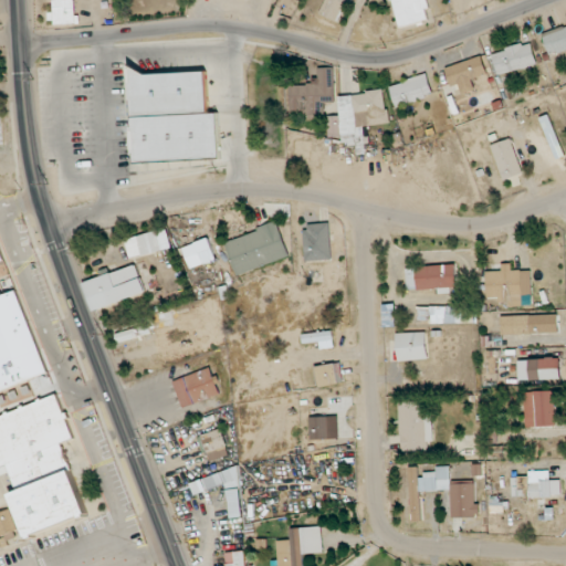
[(75,0),(53,0),(54,24),(76,23),(75,0)]
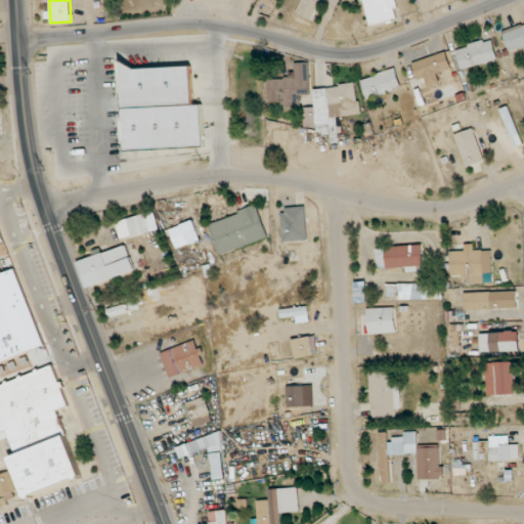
[(312,20),(320,0),(301,0),(296,13),(312,20)]
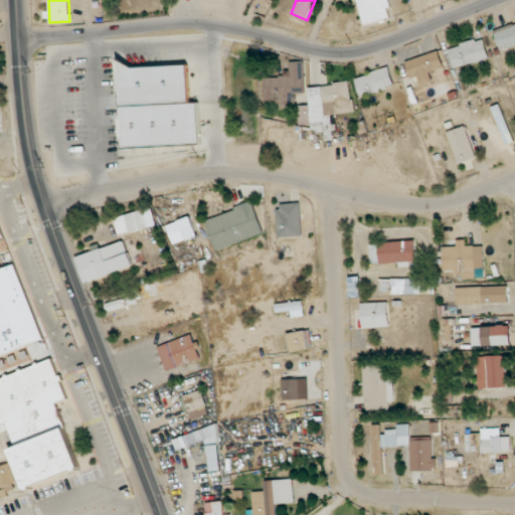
[(356,0),(364,25),(390,18),(387,8),(390,7),(388,0),(356,0)]
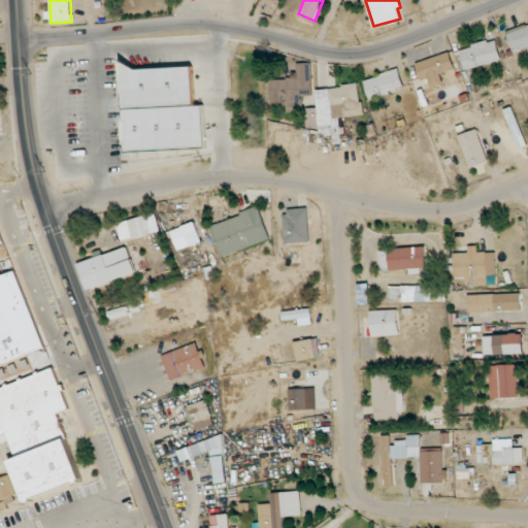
[(513,53),(527,46),(527,24),(505,32),(513,53)]
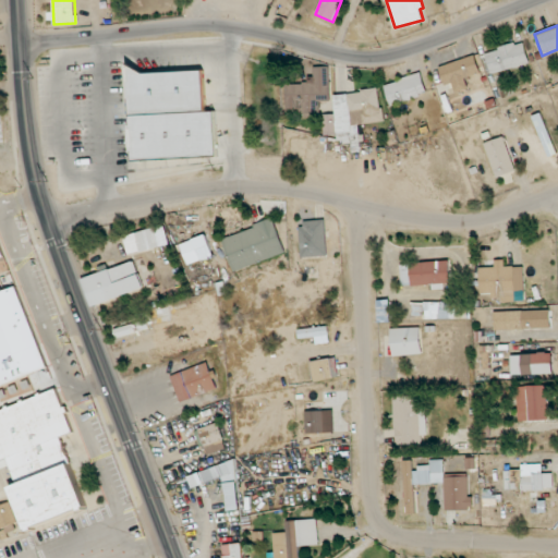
[(523,41),(485,53),(492,74),(530,63),(523,41)]
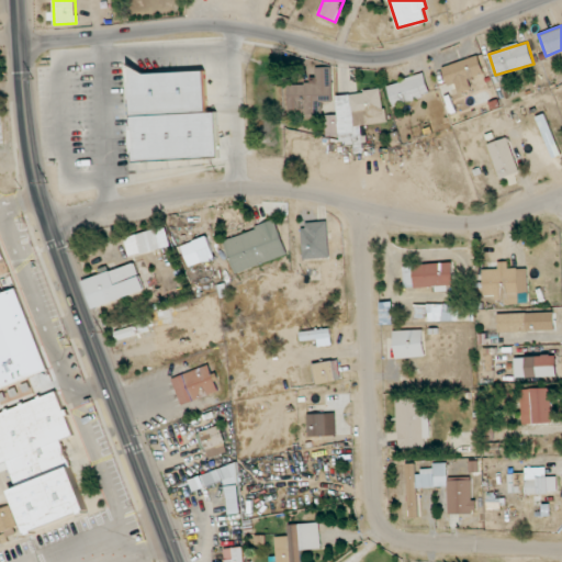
[(487,85),(478,55),(441,68),(448,85),(454,82),(459,94),(487,85)]
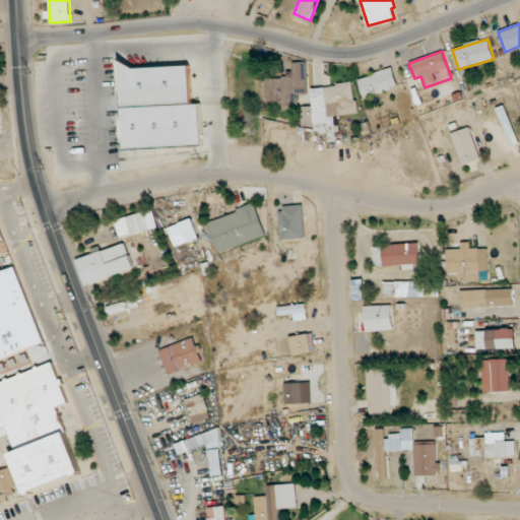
[(119,60),(132,69),(188,65),(190,104),(120,105),(119,60)]
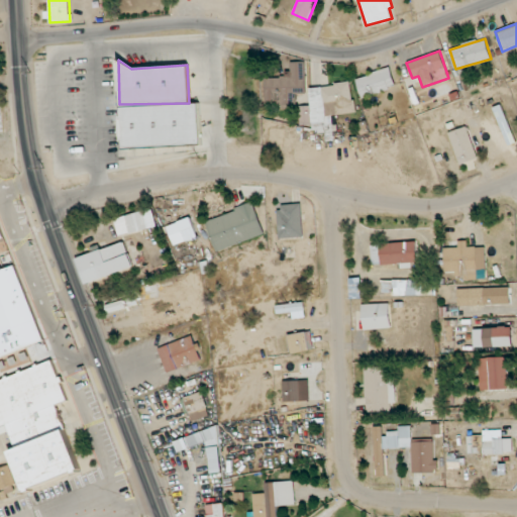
[(306,94),(305,62),(288,62),(289,78),(265,78),(266,106),(296,105),(296,94),(306,94)]
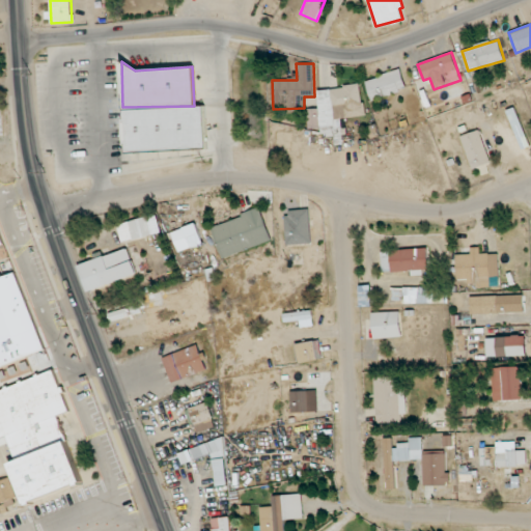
[(408,89),(400,70),(365,81),(371,101),(408,89)]
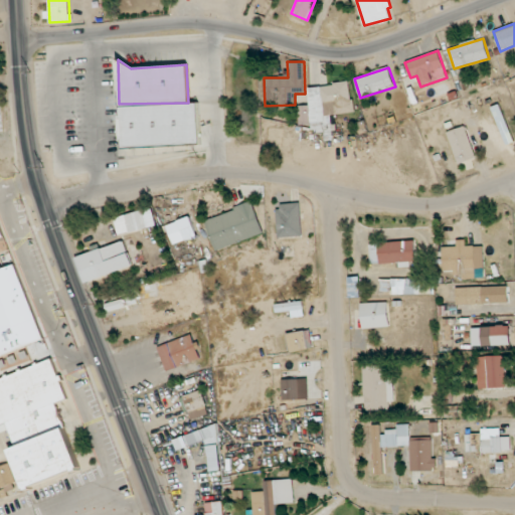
[(309,87),(313,132),(324,131),(325,141),(335,140),(333,123),(326,124),(325,116),(353,113),(350,82),(309,87)]
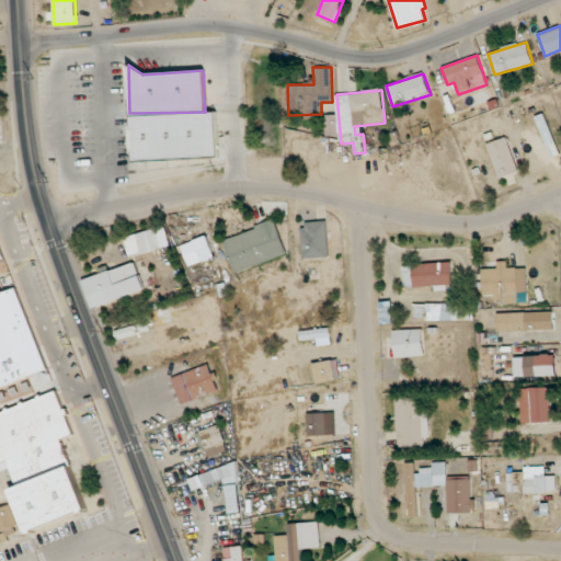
[(132,159),(129,113),(205,112),(216,112),(220,156),(132,159)]
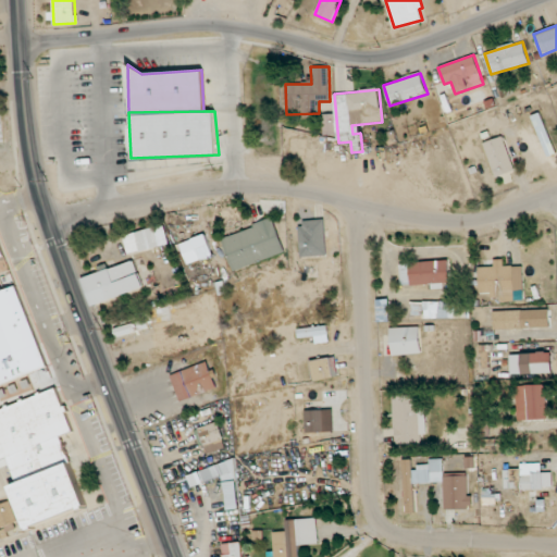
[(531,116),(548,157),(556,153),(540,113),(531,116)]
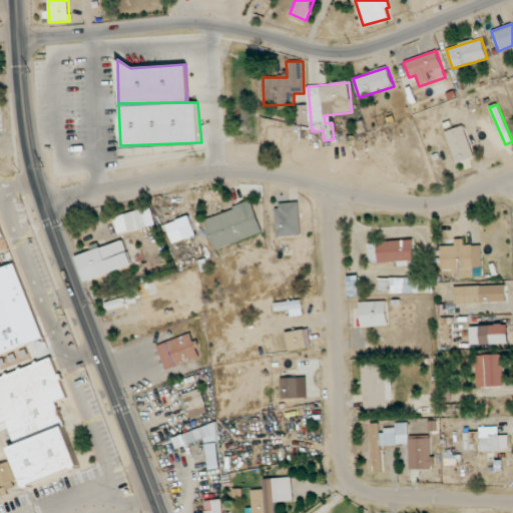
[(298,124),(310,124),(309,105),(297,105),(298,124)]
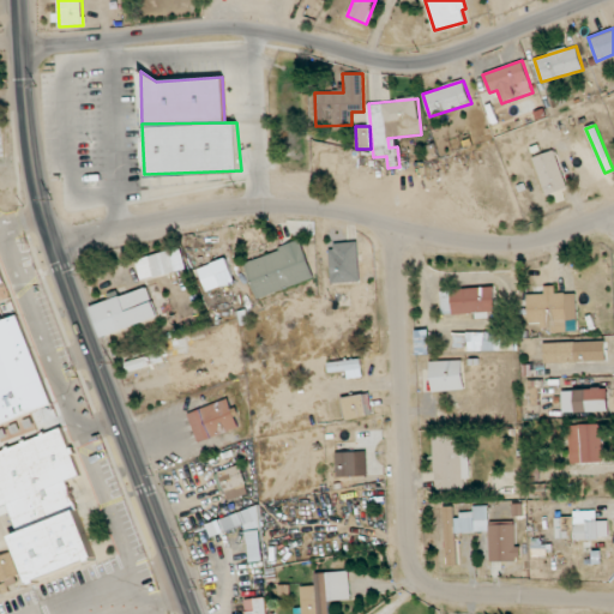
[(546,197),(569,187),(553,150),(531,158),(546,197)]
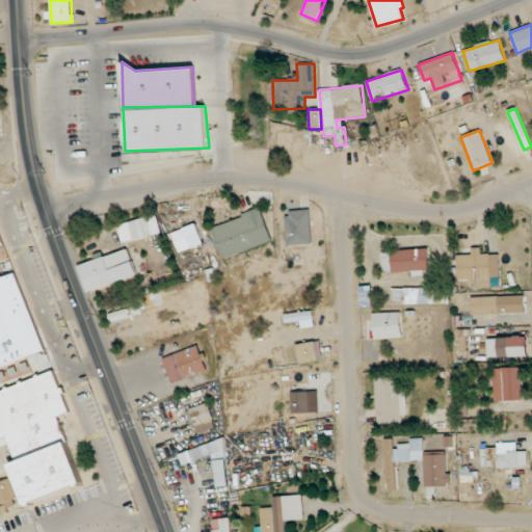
[(212,225),(221,258),(272,243),(262,210),(212,225)]
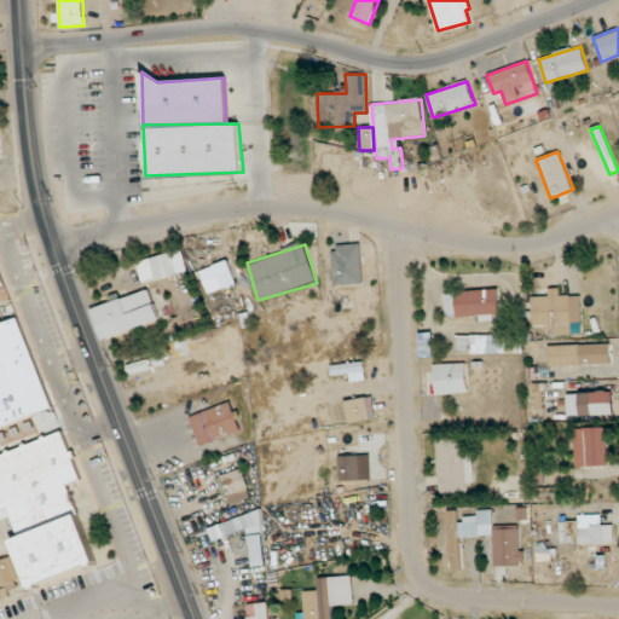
[(335,285),(363,284),(362,244),(334,246),(335,285)]
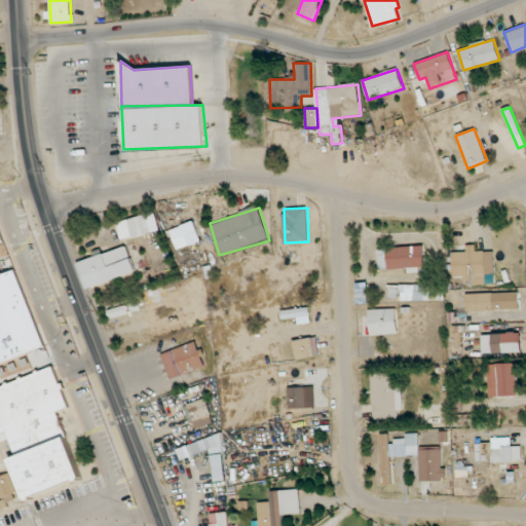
[(121,241),(159,230),(154,212),(116,223),(121,241)]
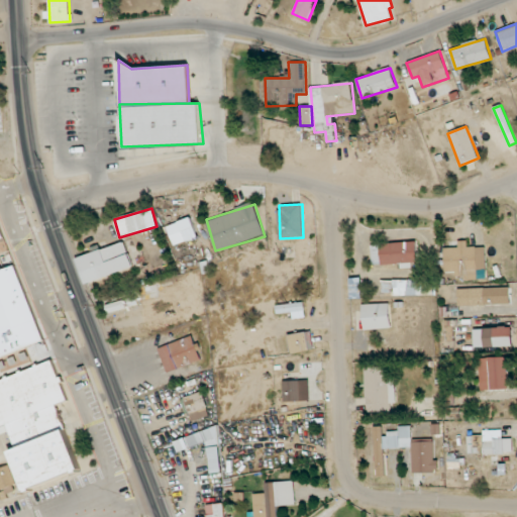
[(174,245),(186,241),(179,222),(167,226),(174,245)]
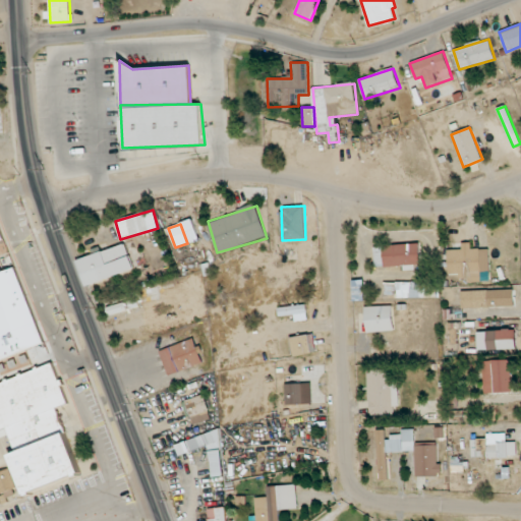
[(448,274),(459,274),(459,282),(480,281),(479,248),(471,249),(470,242),(461,243),(462,249),(448,249),(448,274)]
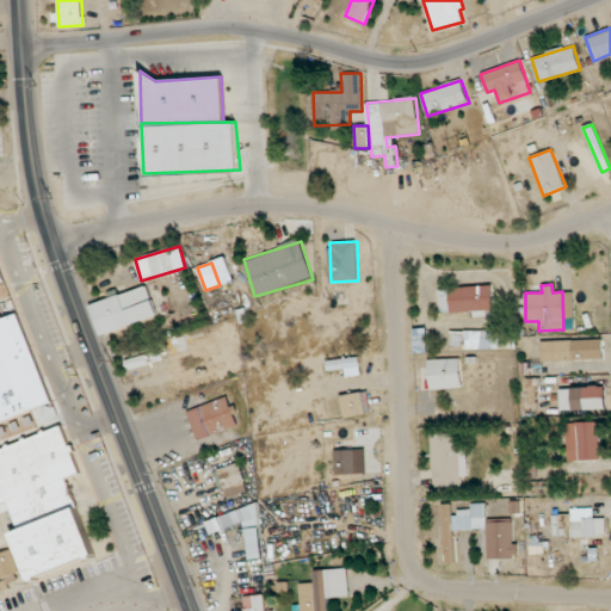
[(158,316),(147,287),(90,306),(100,335),(158,316)]
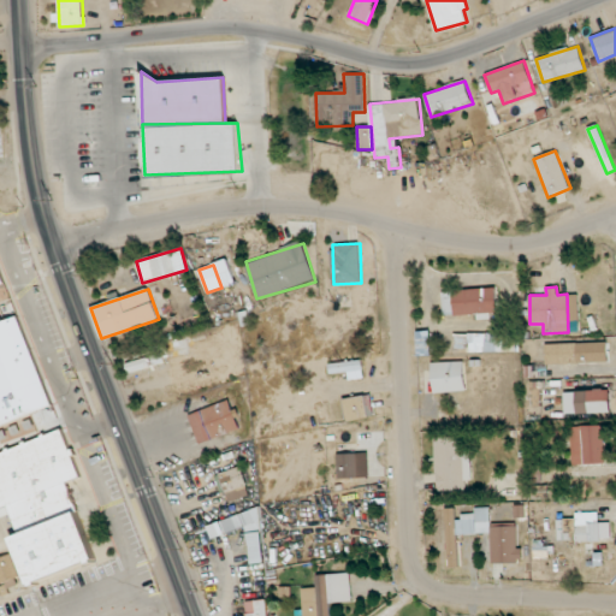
[(444,315),(497,313),(496,289),(443,291),(444,315)]
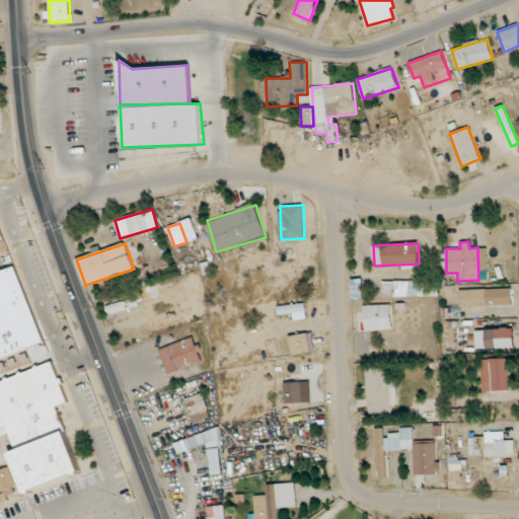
[(16,267),(0,272),(0,359),(45,343),(16,267)]
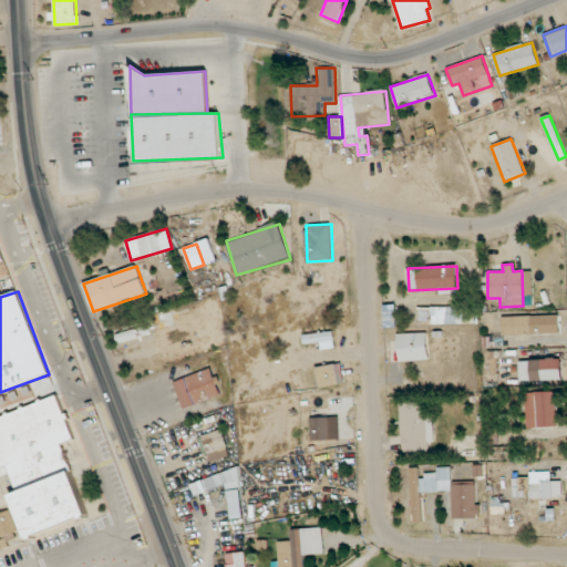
[(419,321),(430,321),(430,325),(465,325),(465,307),(419,307),(419,321)]
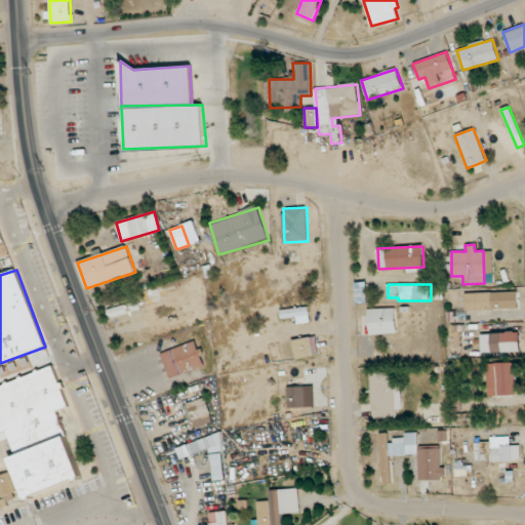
[(465,293),(465,311),(519,309),(518,291),(465,293)]
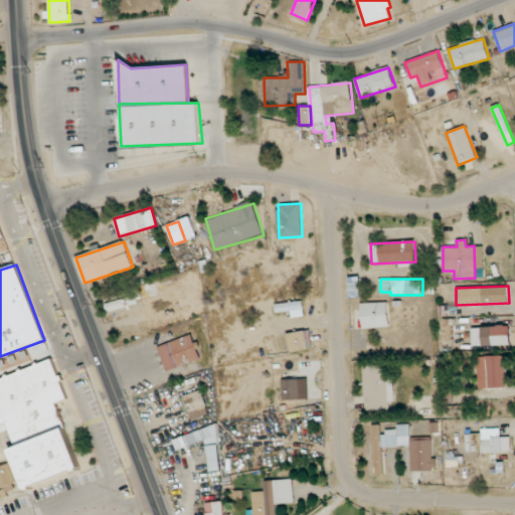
[(138,303),(136,297),(126,300),(125,298),(106,305),(109,313),(138,303)]
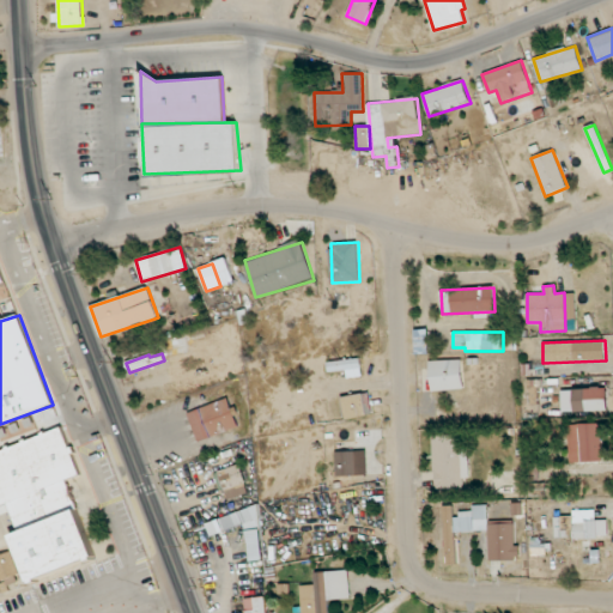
[(347,378),(363,376),(360,358),(327,363),(328,372),(346,370),(347,378)]
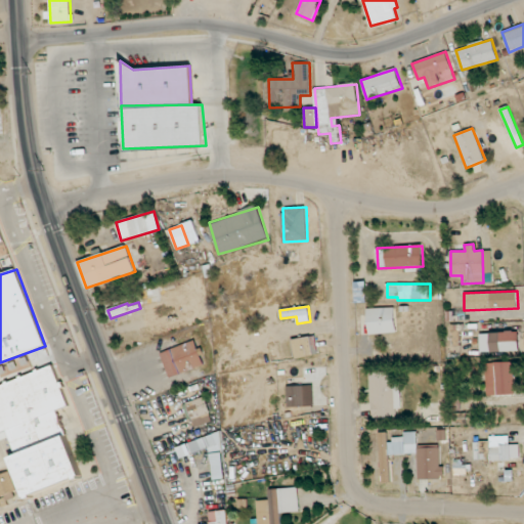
[(395,308),(367,308),(368,334),(396,334),(395,308)]
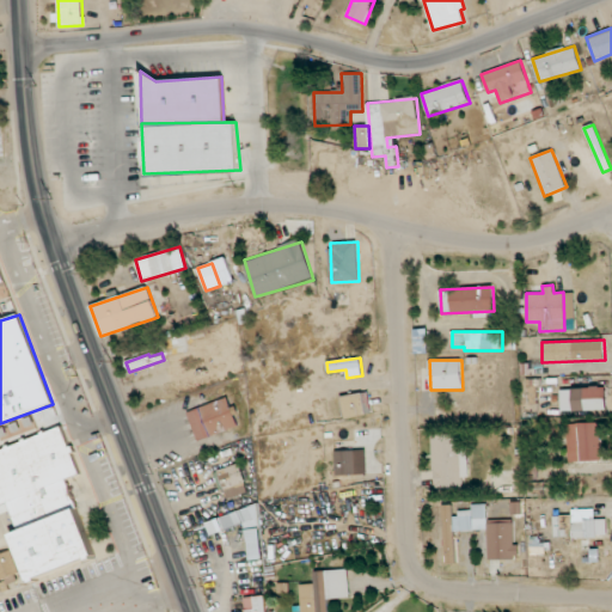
[(528,404),(538,404),(538,385),(527,385),(528,404)]
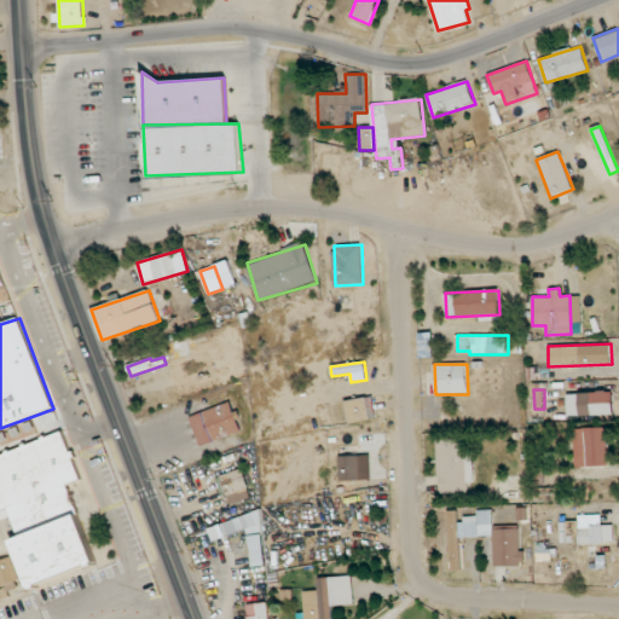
[(567,393),(567,416),(614,415),(613,392),(567,393)]
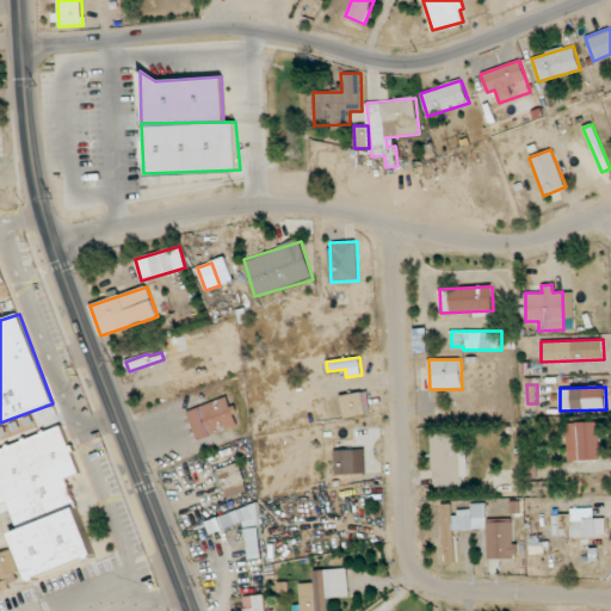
[(371,413),(366,392),(339,397),(344,419),(371,413)]
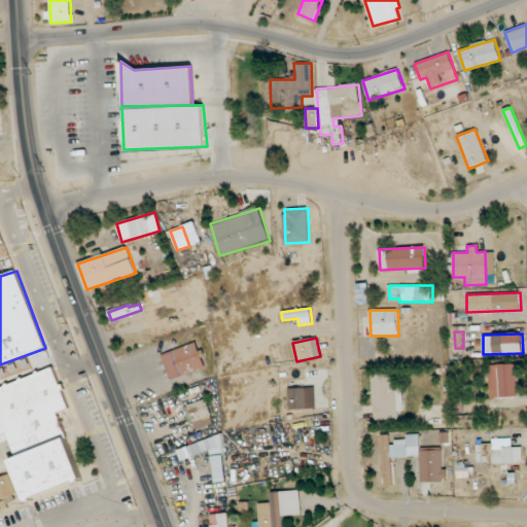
[(173,384),(164,353),(196,343),(209,374),(173,384)]
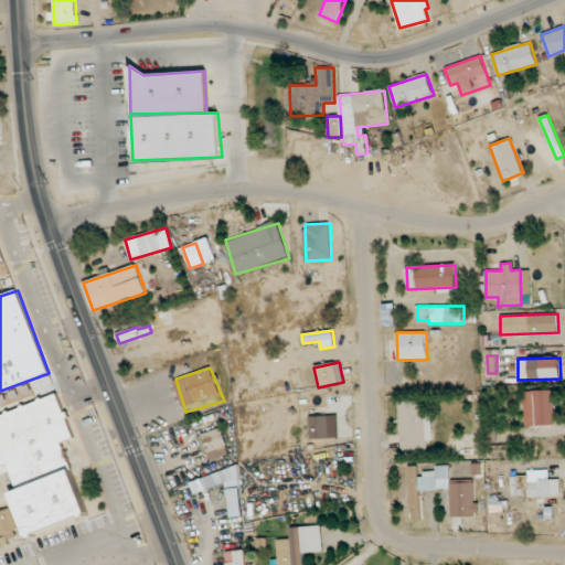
[(553,390),(523,391),(524,426),(555,425),(553,390)]
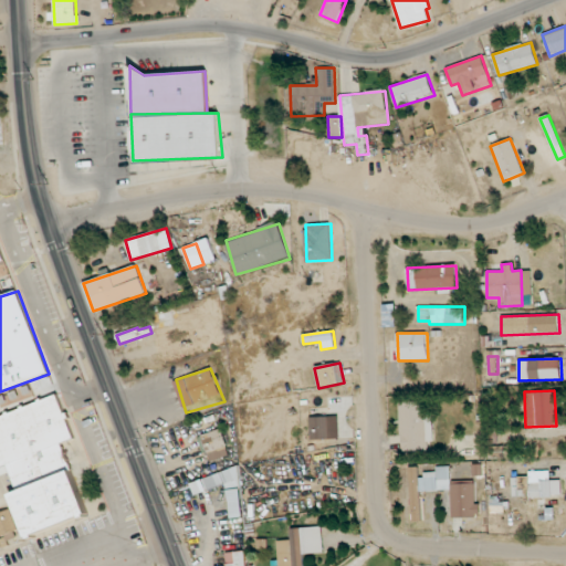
[(0,477),(10,473),(17,492),(11,494),(27,537),(87,515),(62,443),(73,439),(59,396),(0,416),(0,477)]
